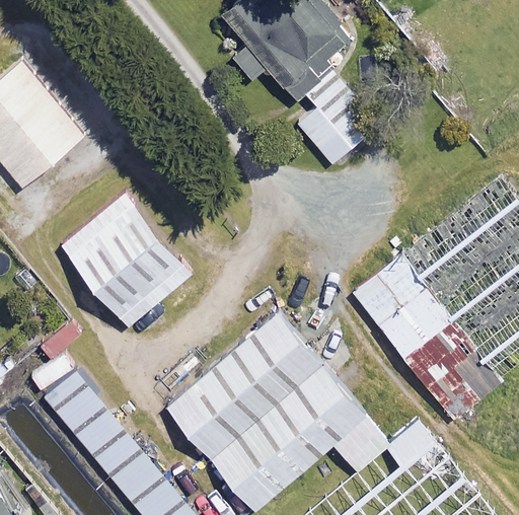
[(307,66),(316,78),(332,66),(327,59),(350,43),(316,0),(257,0),(253,3),(250,0),(243,0),(224,15),(248,48),(228,64),(245,85),(269,67),(283,84),(307,66)]
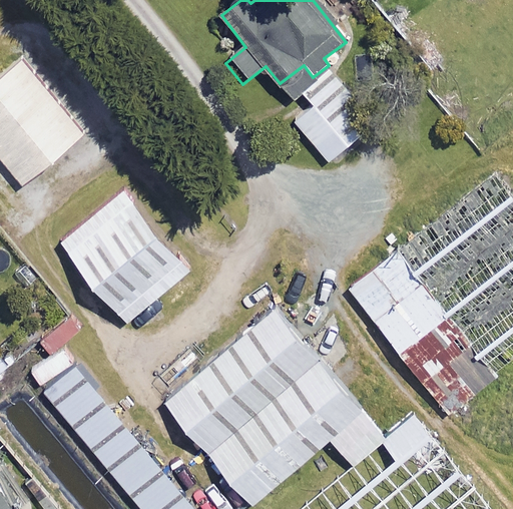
[(82,136),(20,61),(0,77),(0,160),(21,186),(82,136)]
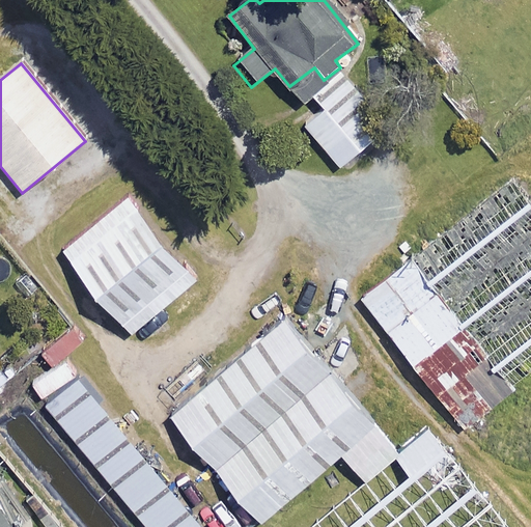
[(389,128),(341,73),(311,98),(322,110),(303,126),(340,169),(389,128)]
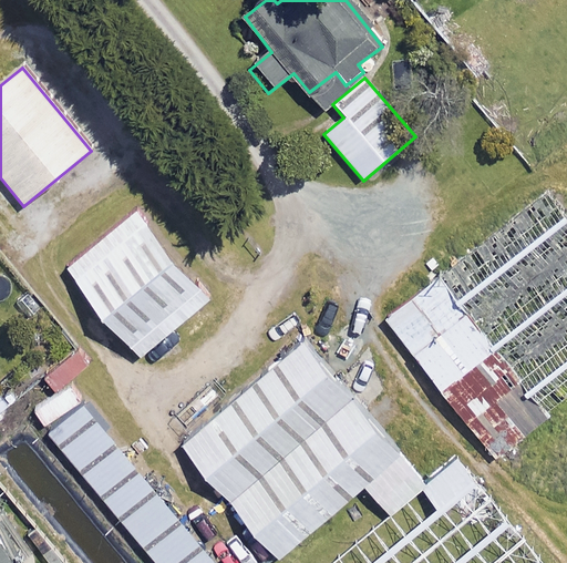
[(388,330),(494,464),(550,419),(542,407),(566,386),(566,219),(545,193),(381,323),(388,330)]
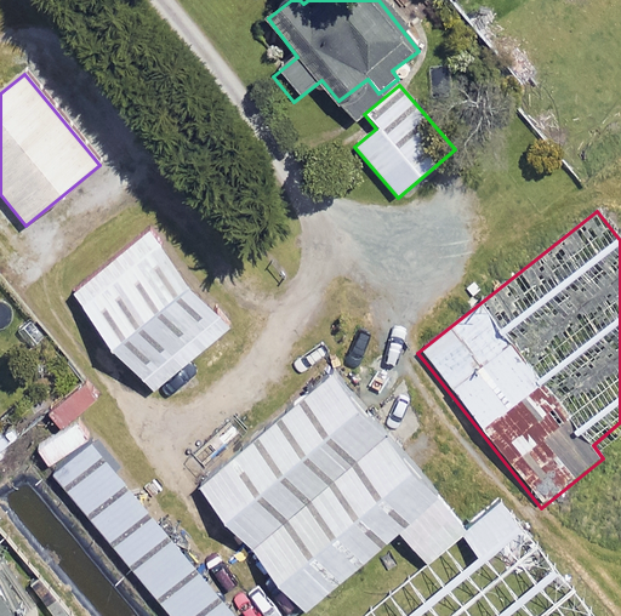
[(228,329),(147,233),(72,296),(152,393),(228,329)]
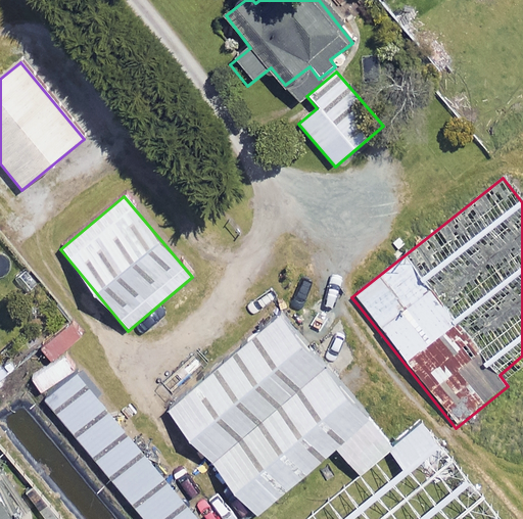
[(212,464),(324,370),(279,316),(168,411),(212,464)]
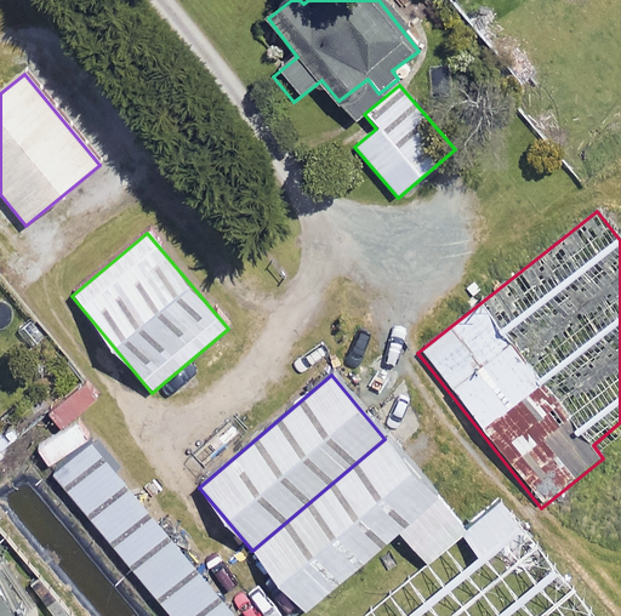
[(97,398),(83,382),(56,406),(69,422),(97,398)]
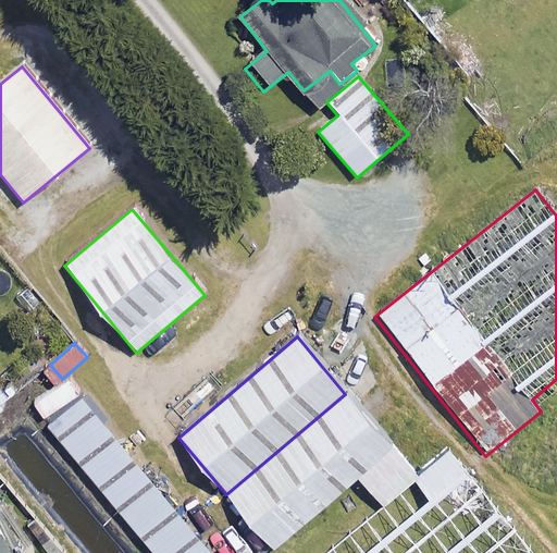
[(78,395),(69,380),(40,396),(50,413),(78,395)]
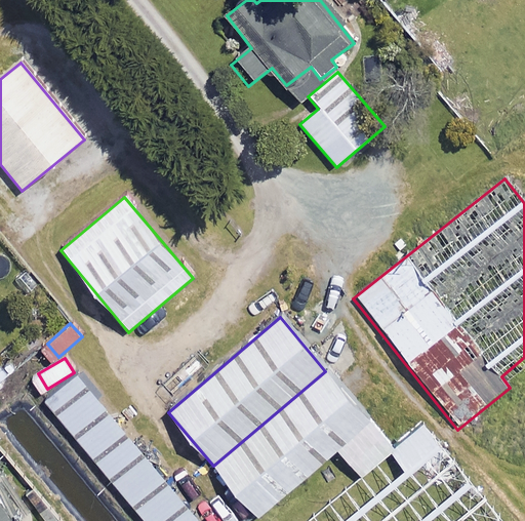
[(0,388),(10,379),(0,365),(0,388)]
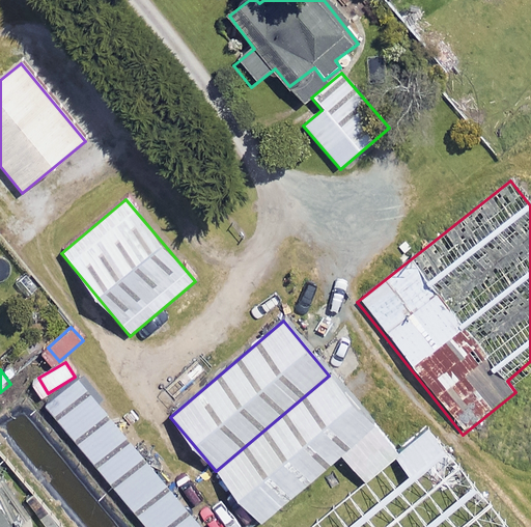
[(329,376),(216,471),(259,523),(341,454),(364,481),(396,454),(350,399),(329,376)]
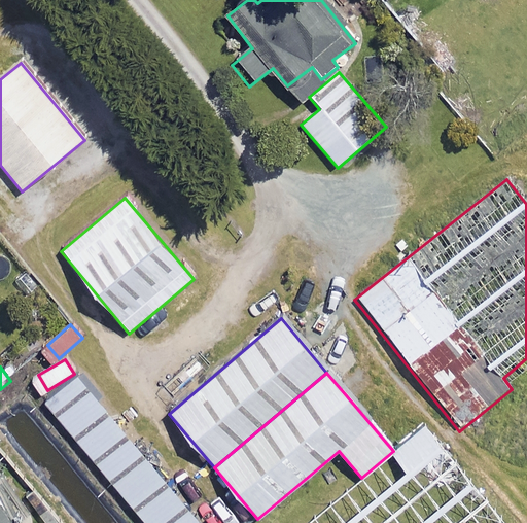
[(210,522),(82,374),(44,406),(145,522),(210,522)]
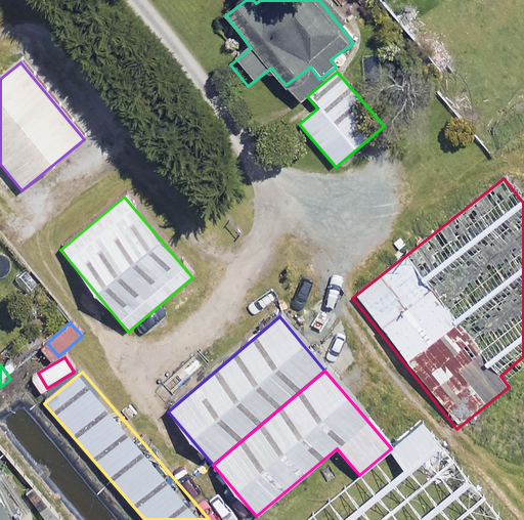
[(500,519),(423,424),(305,519),(500,519)]
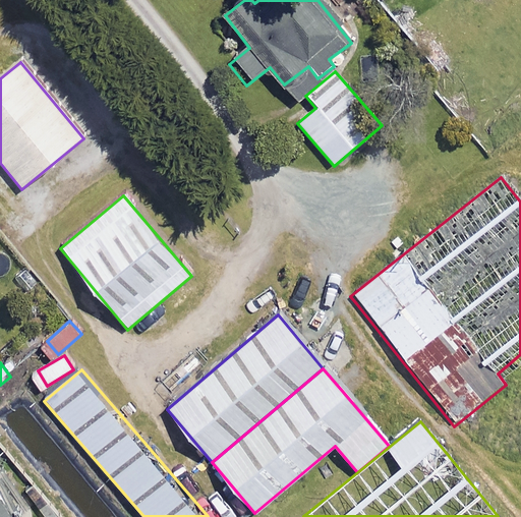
[(14,516),(0,492),(0,516),(14,516)]
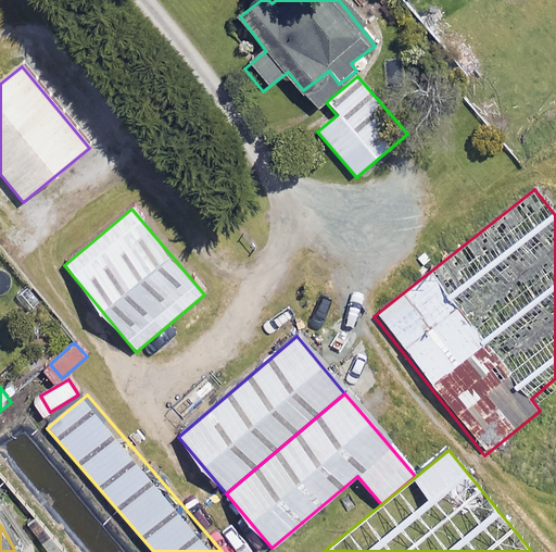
All buildings are outlined.
